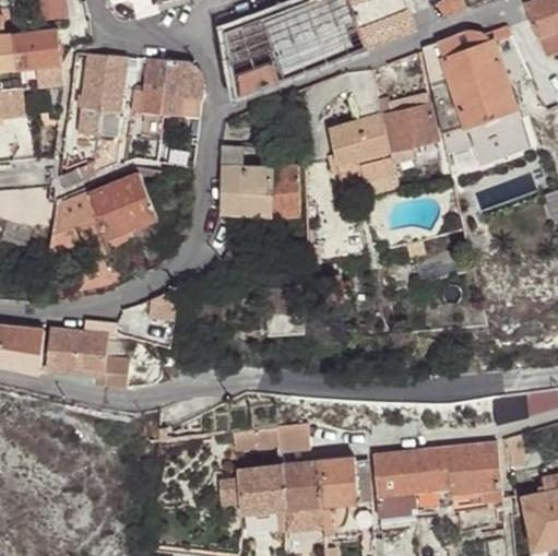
[(32,0),(35,21),(68,16),(66,0),(32,0)]
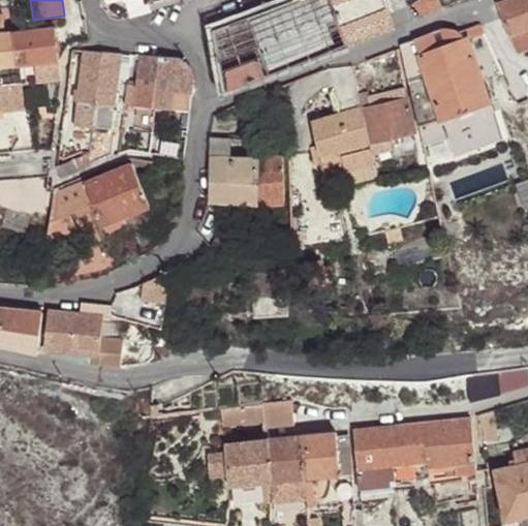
[(107,0),(111,9),(119,13),(122,13),(120,0),(107,0)]
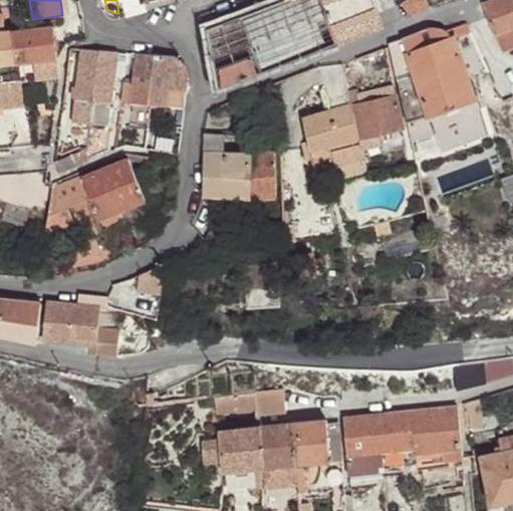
[(135,0),(131,1),(133,9),(146,6),(145,1),(149,0),(135,0)]
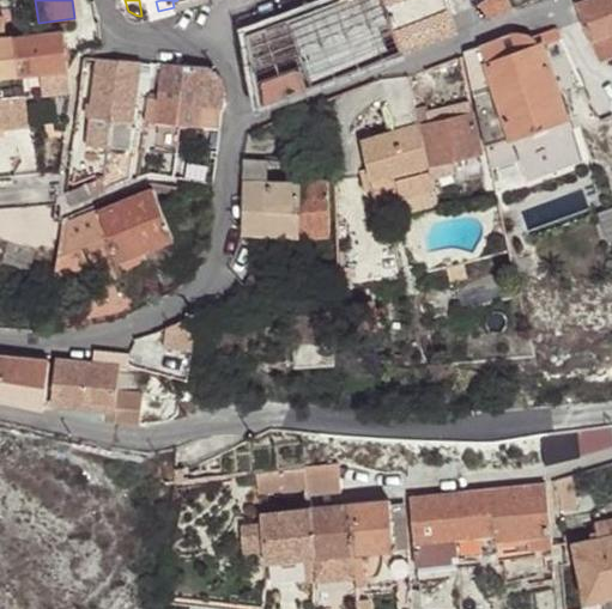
[(325,79),(399,49),(382,0),(328,0),(265,25),(246,32),(260,103),(325,79)]
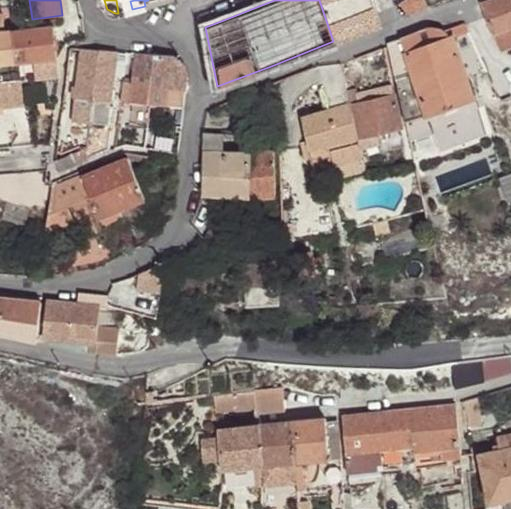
[(319,0),(333,41),(377,25),(375,20),(378,13),(373,0),(319,0)]
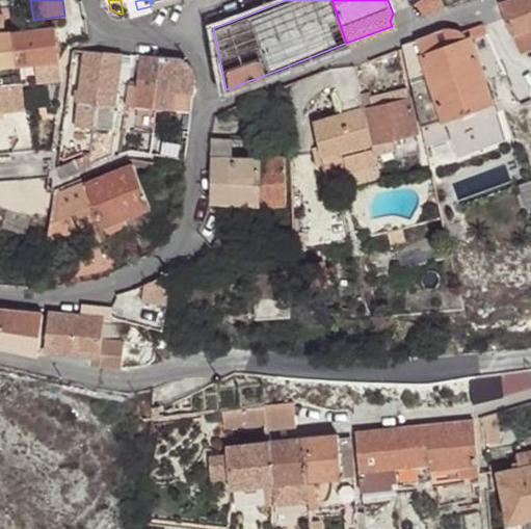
[(423,0),(420,1),(424,11),(442,4),(440,0),(423,0)]
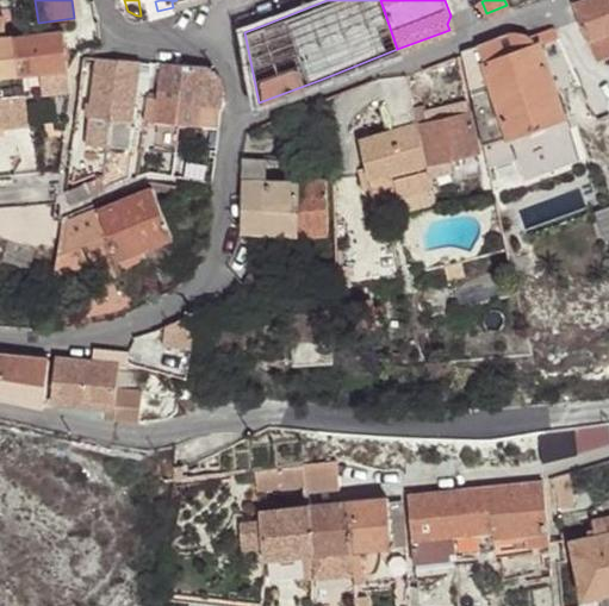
[(573,12),(594,57),(608,50),(608,0),(576,0),(570,2),(573,12)]
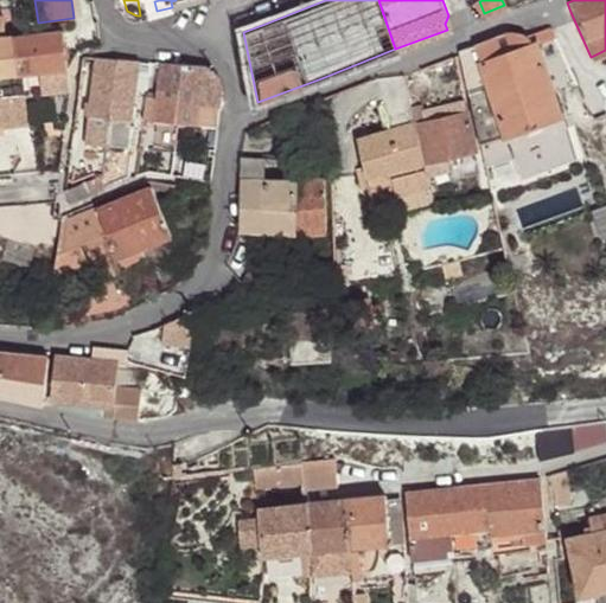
[(547,27),(533,33),(554,92),(575,84),(552,29),(547,27)]
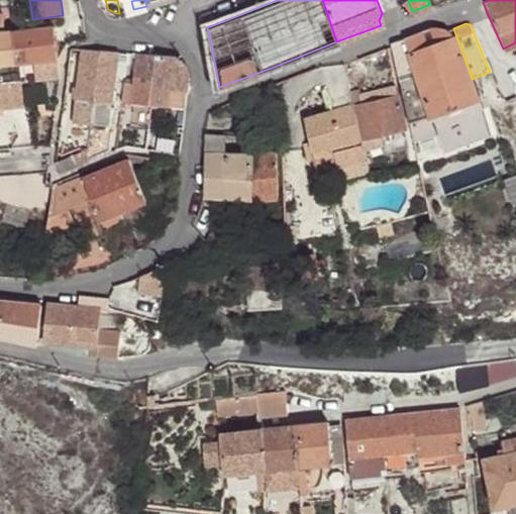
[(55,25),(48,27),(15,33),(18,63),(34,61),(59,58),(56,30),(55,25)]
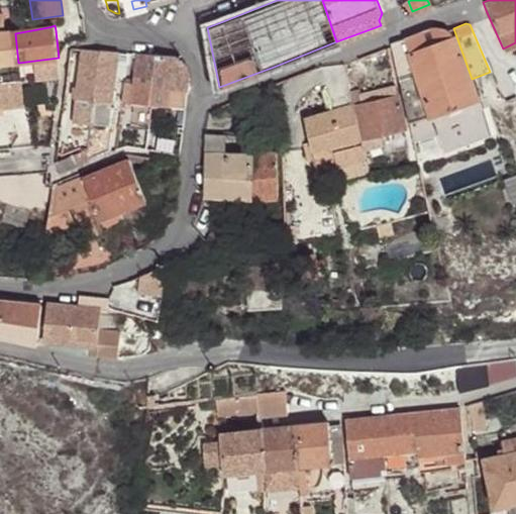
[(472,79),(453,28),(445,31),(443,29),(433,27),(424,29),(418,32),(402,37),(415,74),(430,116),(429,117),(429,119),(480,101),(472,79)]
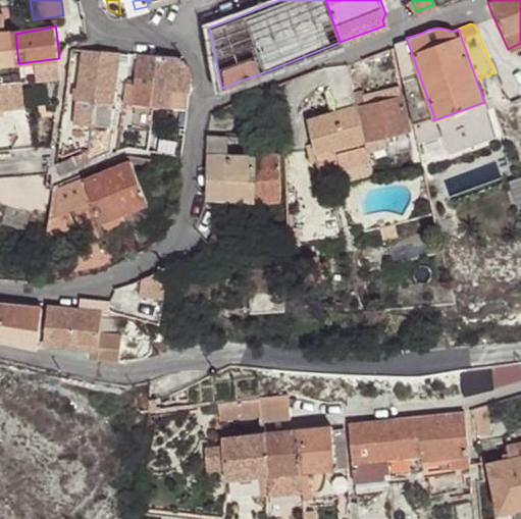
[(0,64),(18,63),(15,34),(5,34),(0,34),(0,64)]
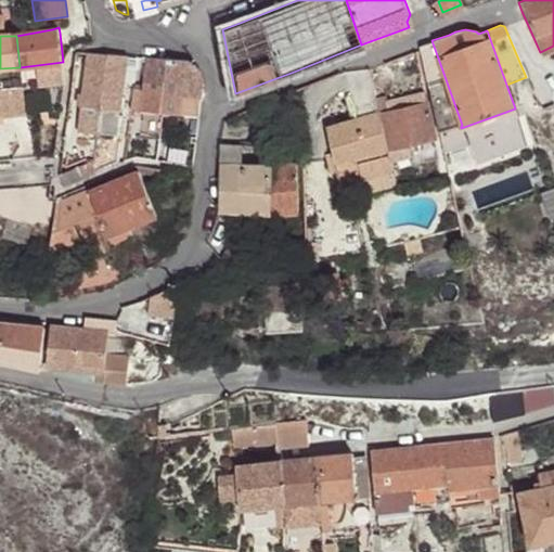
[(419,46),(428,87),(440,84),(446,79),(432,40),(419,46)]
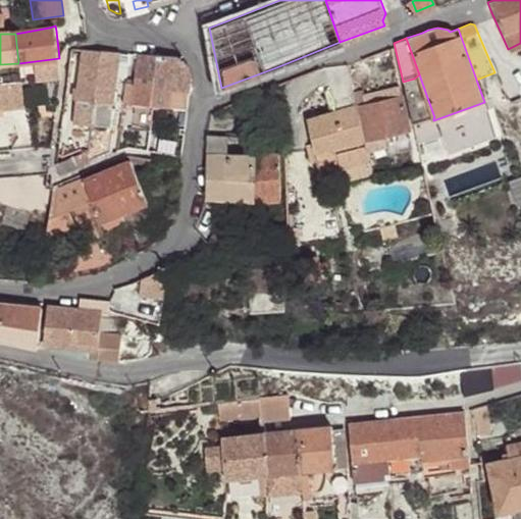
[(84,47),(81,76),(79,98),(83,98),(107,101),(114,101),(119,51),(84,47)]
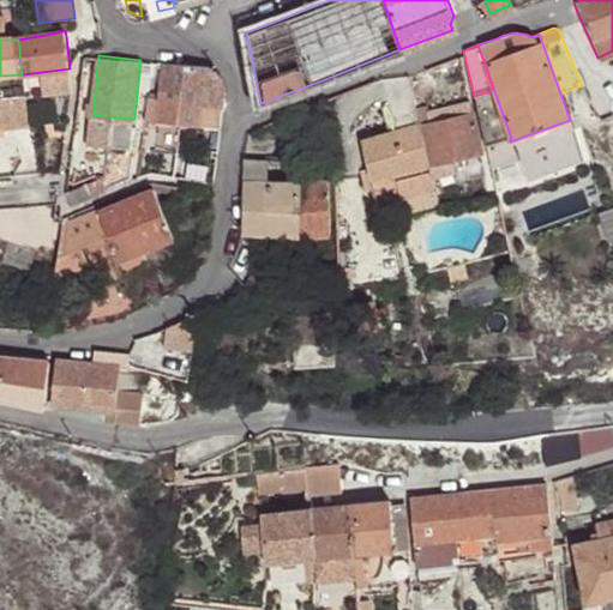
[(163,61),(162,79),(158,121),(181,124),(199,125),(200,110),(200,96),(203,65),(163,61)]
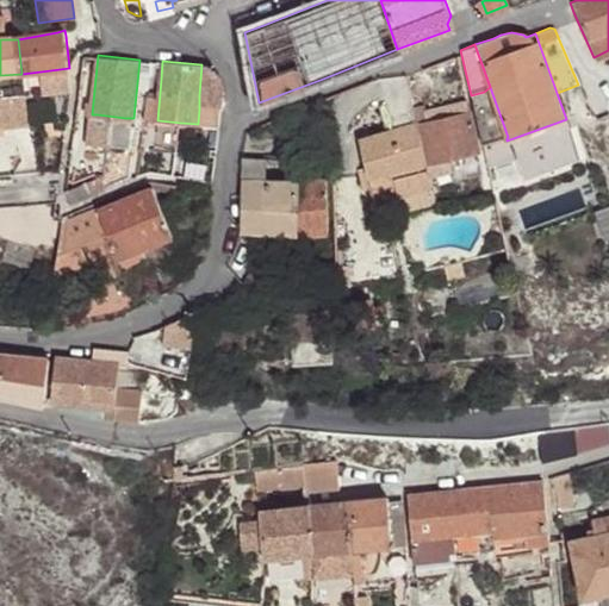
[(202,64),(199,95),(199,110),(219,112),(221,85),(218,77),(211,69),(202,64)]
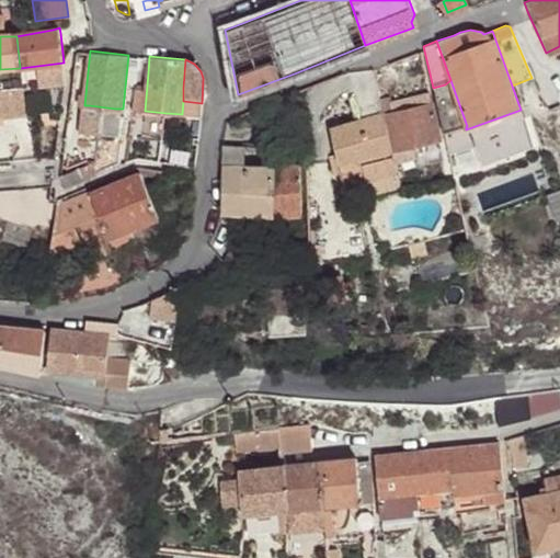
[(66,83),(64,63),(37,66),(41,86),(66,83)]
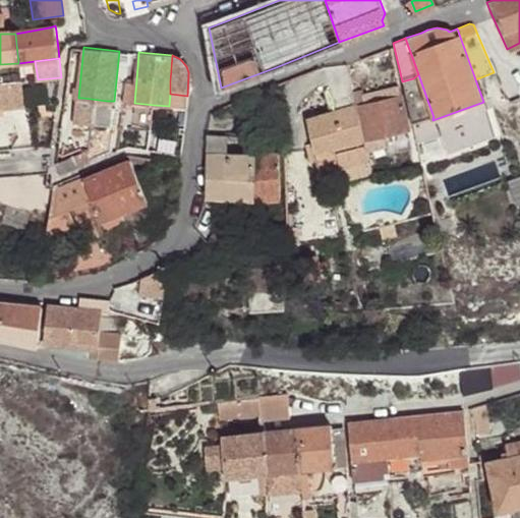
[(325,113),(354,105),(354,104),(352,97),(348,77),(318,85),(325,111),(325,113)]
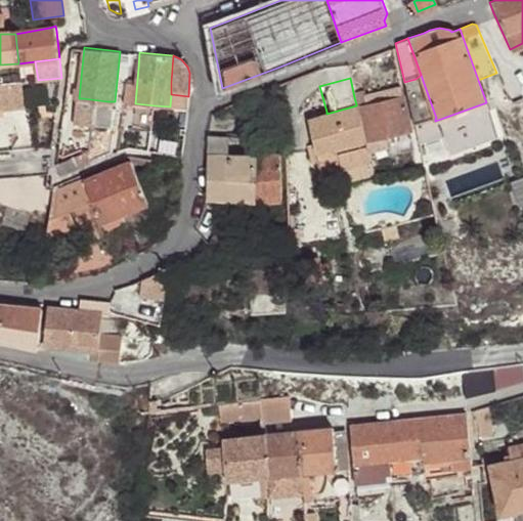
[(404,82),(409,106),(419,102),(423,101),(416,79),(404,82)]
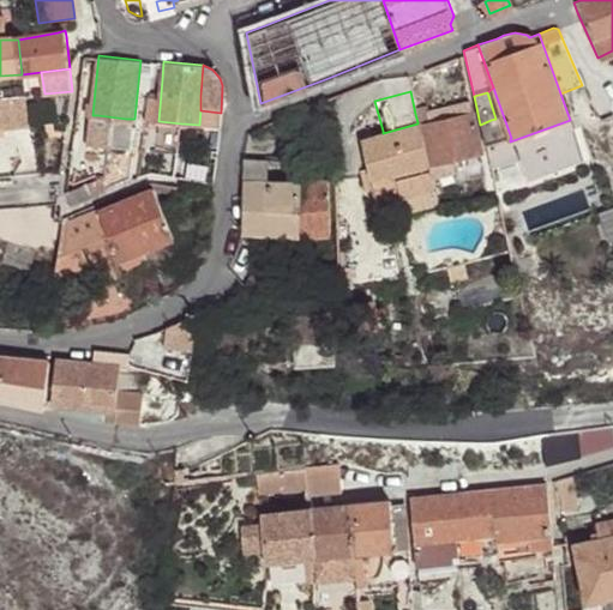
[(427,161),(427,163),(479,151),(469,110),(426,121),(418,122),(418,124),(420,133),(427,161)]
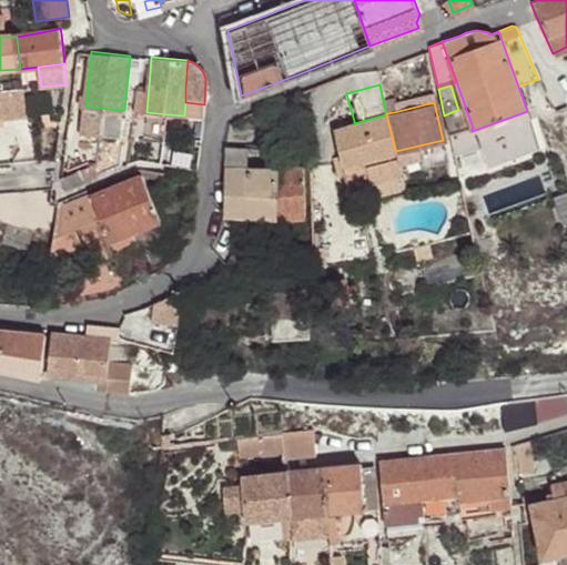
[(12,112),(10,103),(0,106),(0,119),(0,129),(11,127),(8,114),(12,112)]
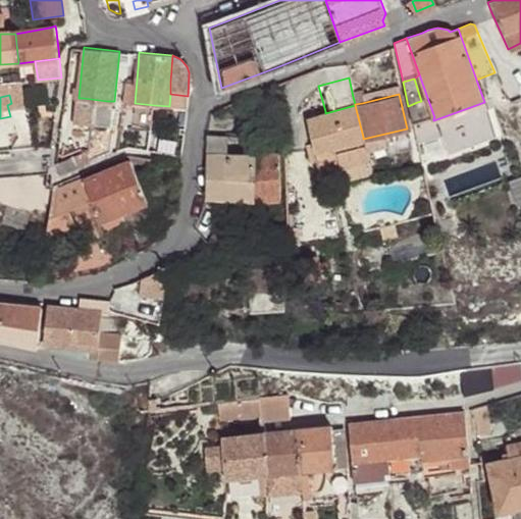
[(353,97),(355,104),(362,103),(361,96),(353,97)]
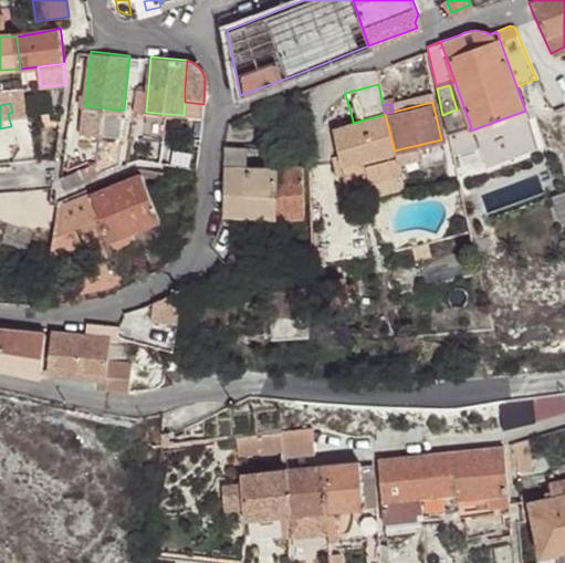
[(90,106),(85,106),(85,116),(93,118),(93,132),(103,132),(104,121),(115,121),(116,110),(90,106)]
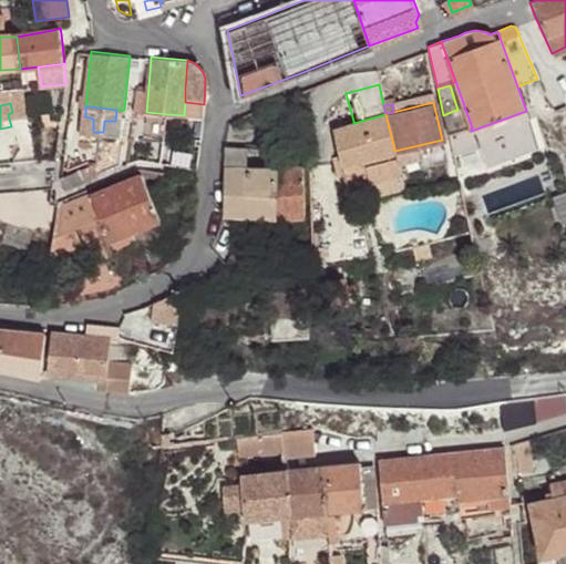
[(443,115),(448,132),(462,127),(459,115),(455,116),(453,111),(443,115)]
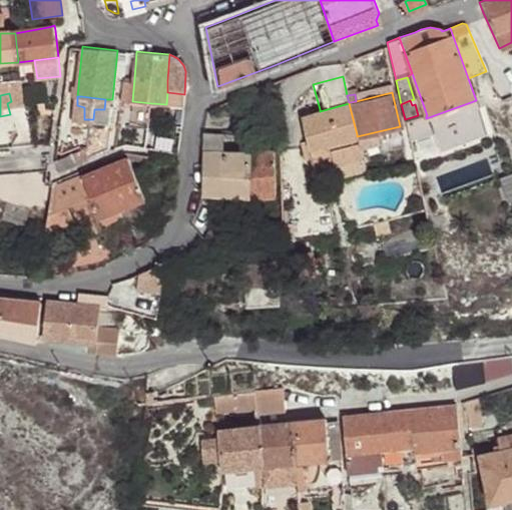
[(151,103),(132,101),(130,126),(149,127),(151,103)]
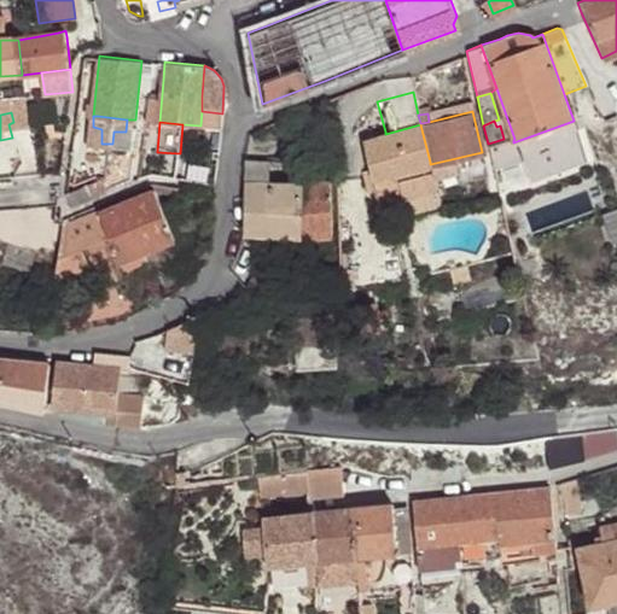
[(414,136),(423,134),(420,124),(385,134),(385,132),(364,136),(374,175),(397,169),(420,164),(414,136)]
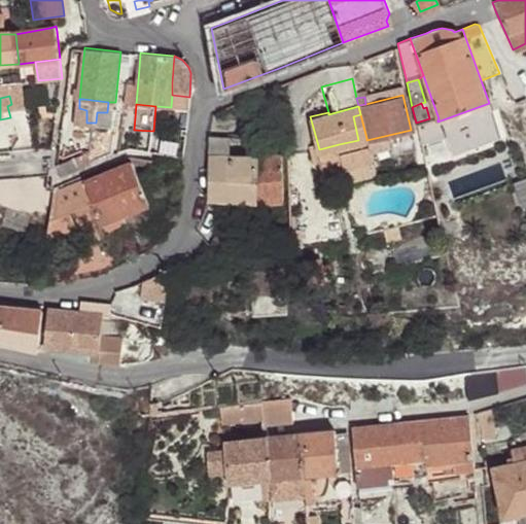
[(358,140),(366,138),(360,114),(353,116),(358,140)]
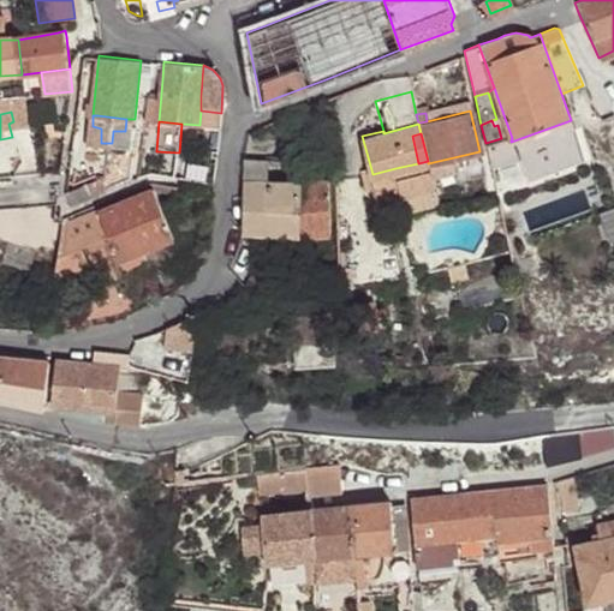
[(131,168),(132,154),(117,153),(115,167),(131,168)]
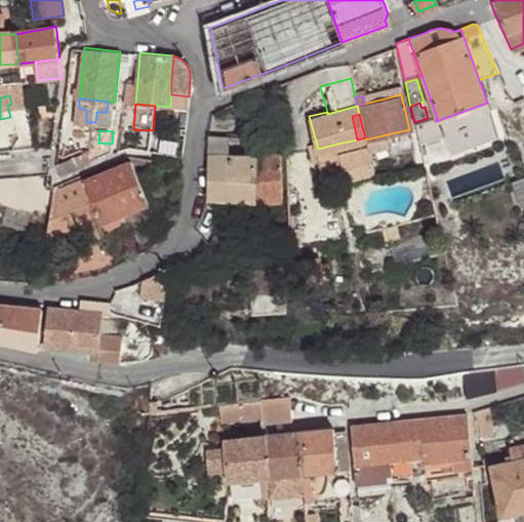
[(208,135),(208,155),(228,155),(228,135),(208,135)]
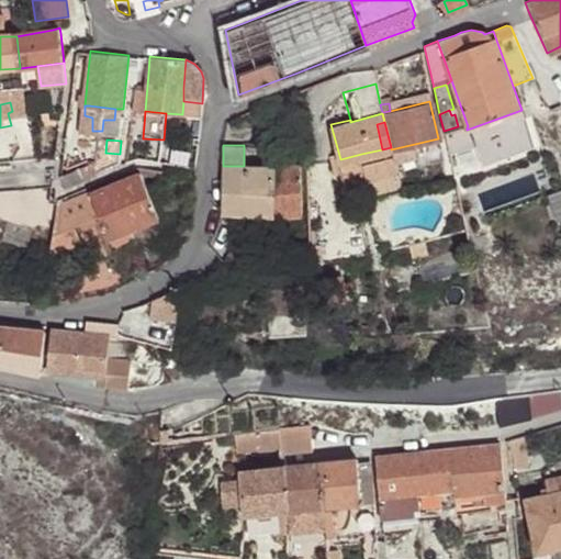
[(361,154),(340,159),(345,181),(367,176),(361,154)]
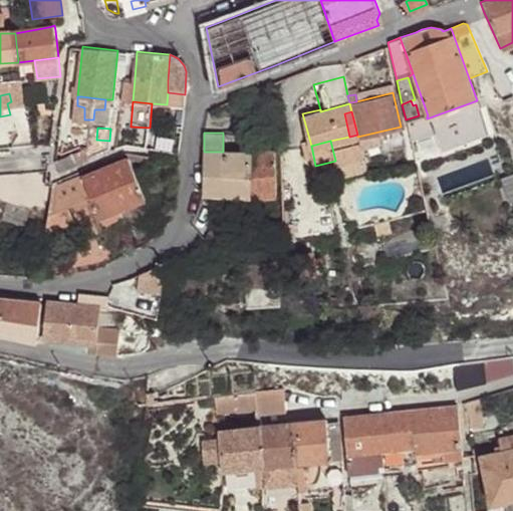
[(89,158),(85,148),(84,147),(56,160),(60,170),(89,158)]
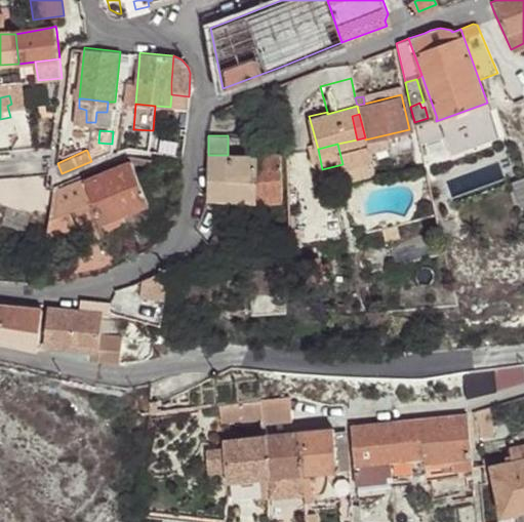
[(140,151),(128,157),(130,162),(132,164),(144,160),(140,151)]
